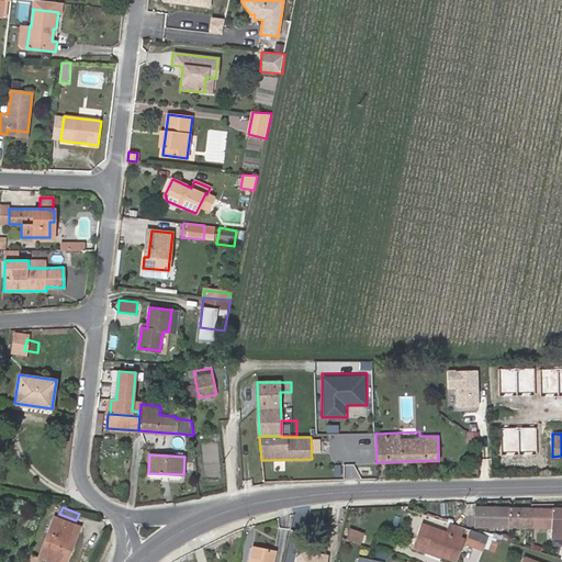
[(478,507),(478,526),(532,527),(534,508),(478,507)]
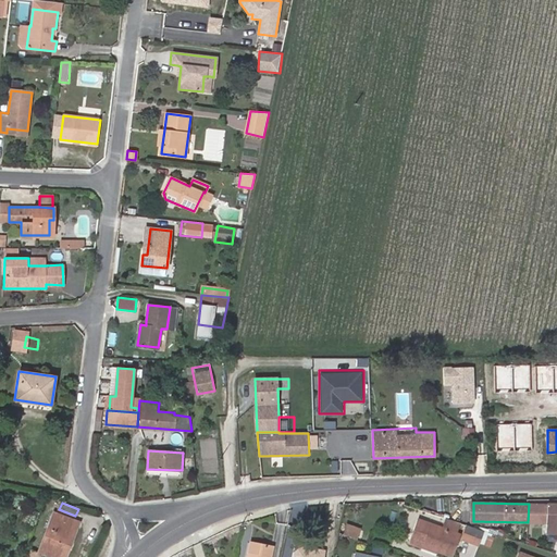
[(556,504),(529,504),(528,522),(547,522),(547,533),(556,533),(556,504)]
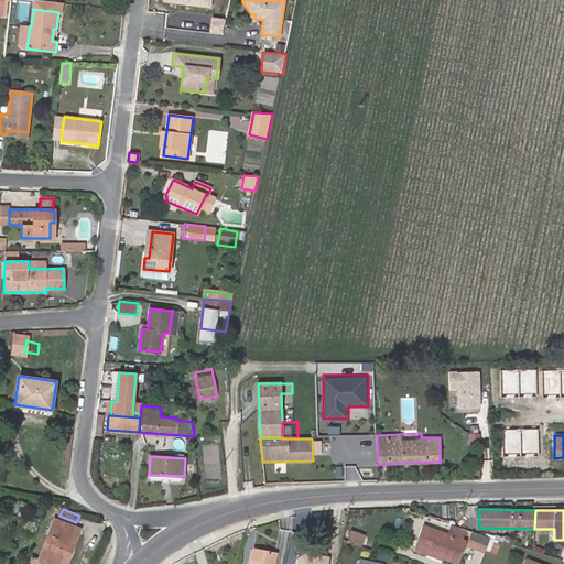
[(39,557),(54,563),(57,563),(74,527),(55,519),(39,557)]
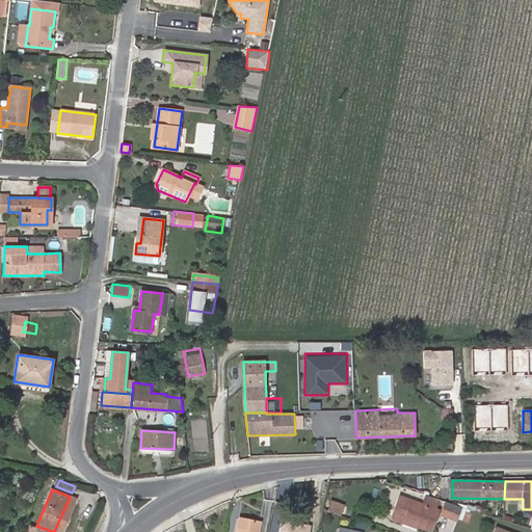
[(434,510),(439,499),(426,495),(423,505),(434,510)]
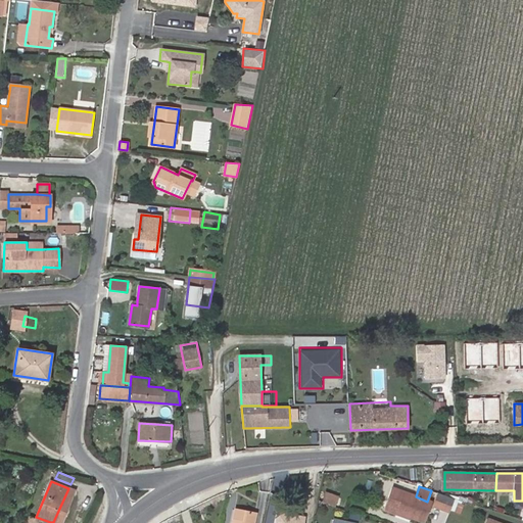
[(425,522),(432,503),(427,502),(416,496),(391,487),(384,509),(397,514),(397,512),(425,522)]
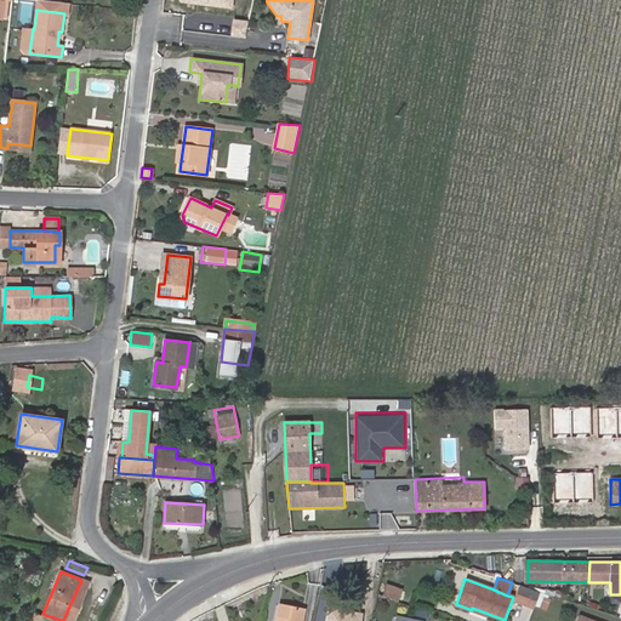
[(63,620),(72,620),(89,582),(81,580),(63,620)]
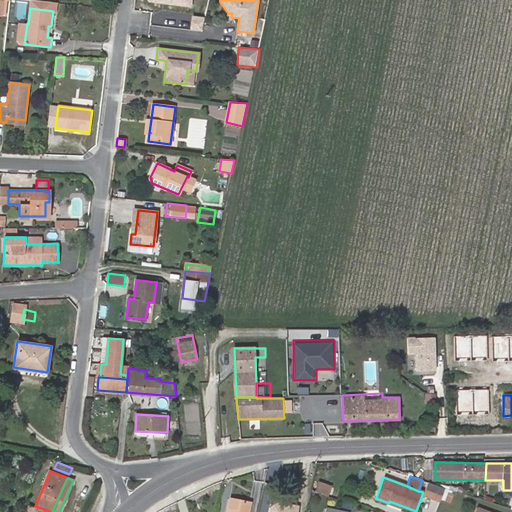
[(328,496),(331,486),(320,482),(316,492),(328,496)]
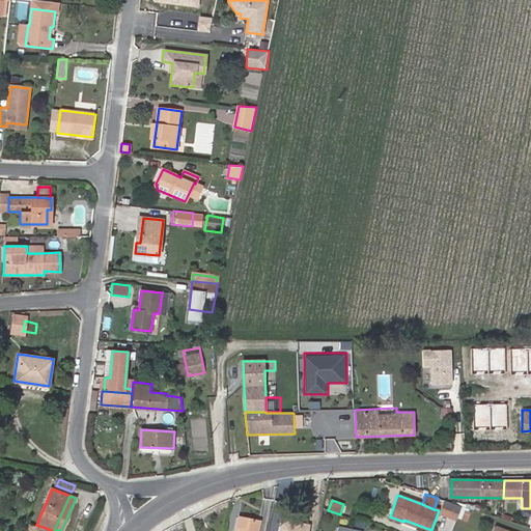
[(445,501),(440,514),(455,521),(462,507),(445,501)]
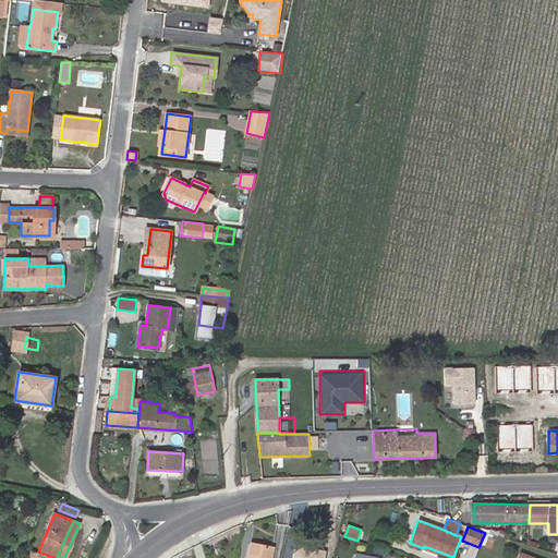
[(247,557),(270,557),(273,548),(251,544),(247,557)]
